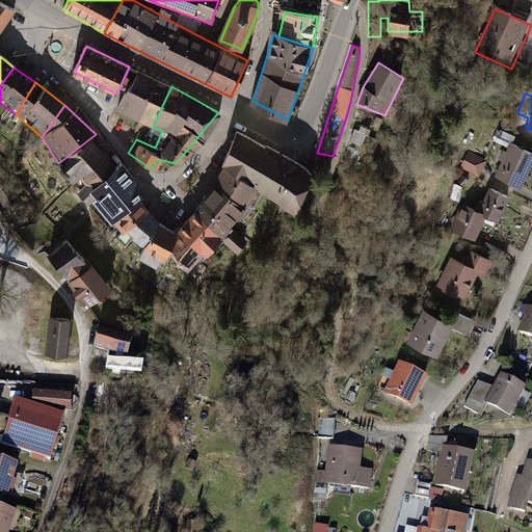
[(349,133),(347,139),(357,142),(361,129),(351,126),(349,133)]
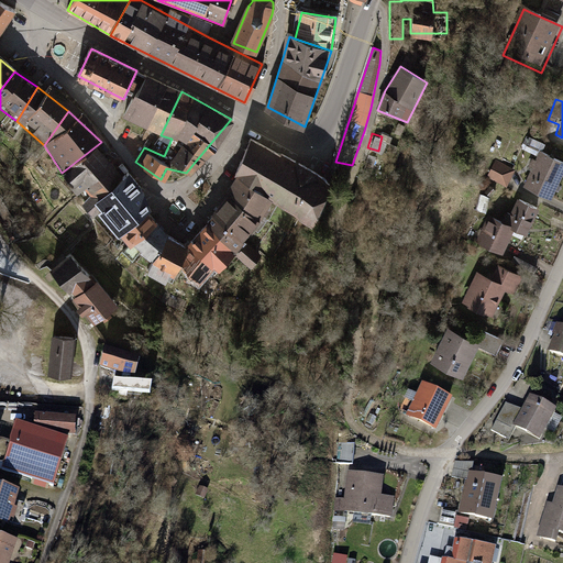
[(236,180),(274,202),(315,229),(318,223),(332,185),(319,176),(251,138),(232,177),(236,180)]
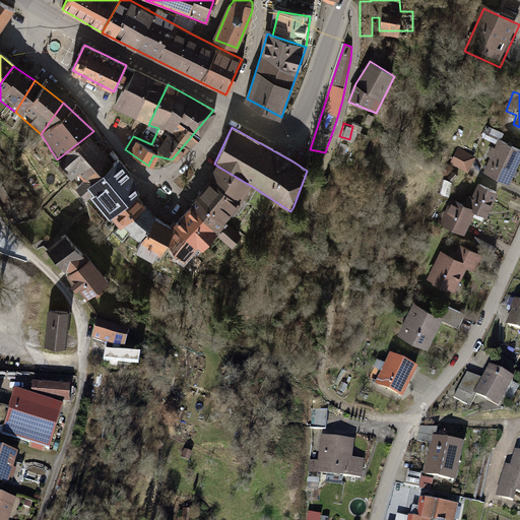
[(93,131),(57,159),(73,186),(107,160),(93,131)]
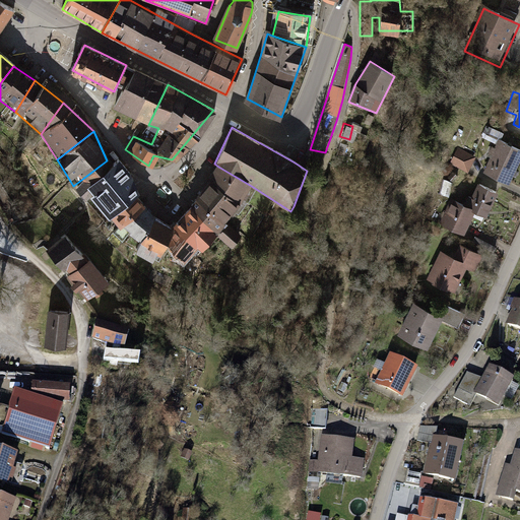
[(519,150),(498,140),(482,173),(508,185),(519,158),(519,150)]
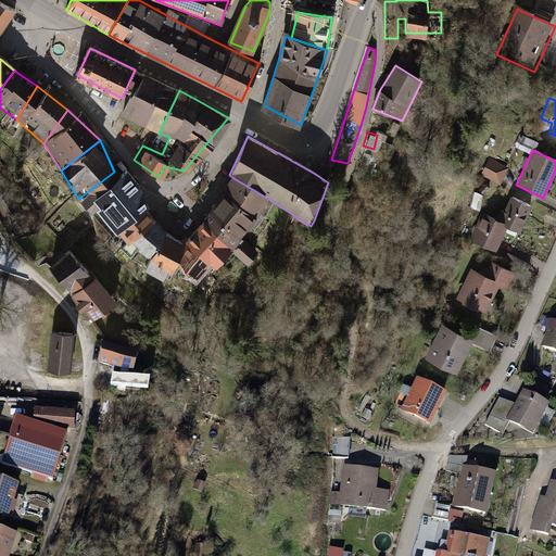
[(506,166),(487,159),(479,176),(498,185),(506,166)]
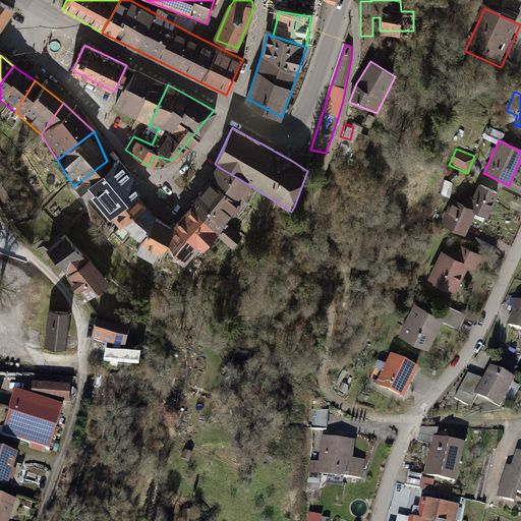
[(107,161),(73,186),(99,216),(131,193),(107,161)]
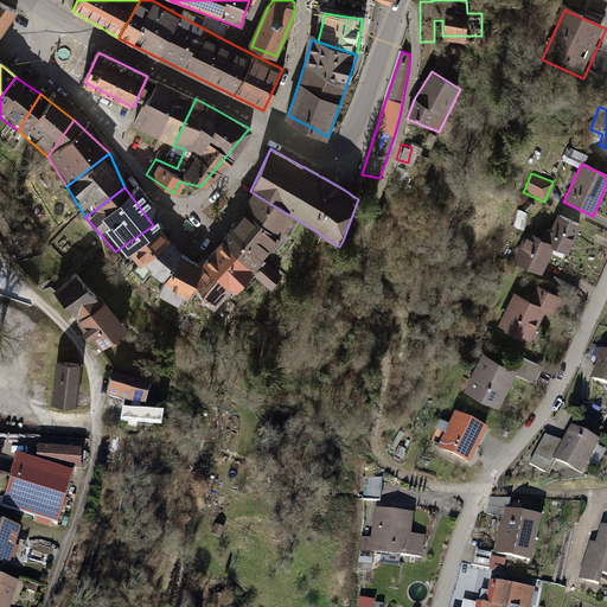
[(184,256),(164,285),(191,301),(197,289),(216,306),(234,291),(238,295),(255,274),(268,261),(295,218),(255,195),(200,267),(184,256)]
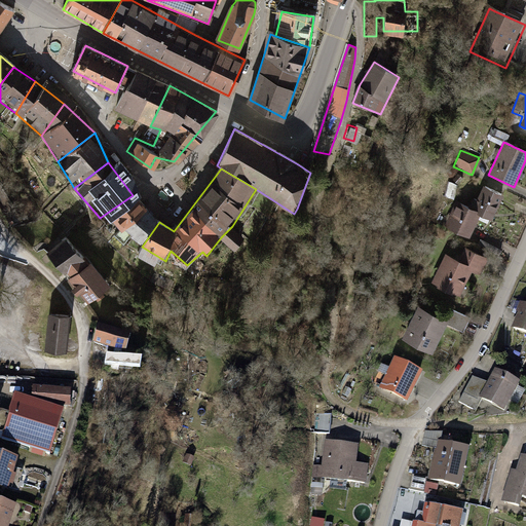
[(502,190),(483,183),(472,212),(451,204),(441,229),(467,239),(476,219),(490,224),(502,190)]
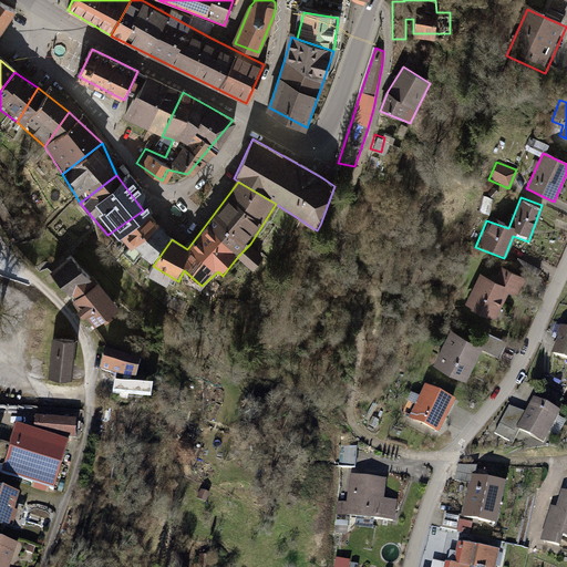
[(143,210),(107,235),(131,260),(157,227),(143,210)]
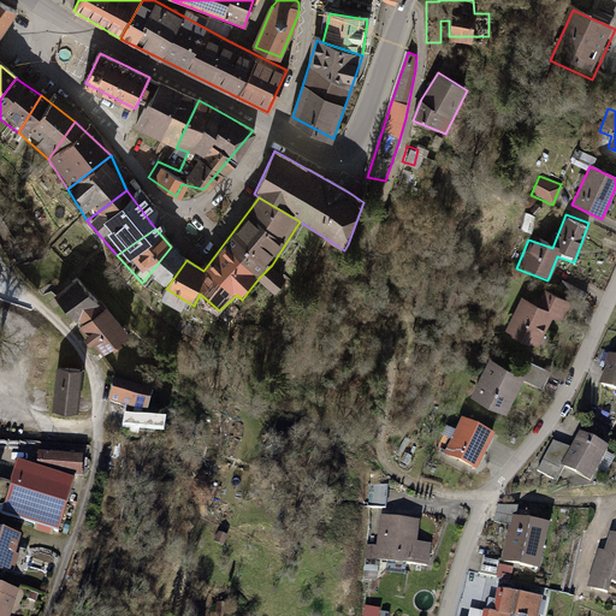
[(171,247),(142,283),(154,278),(166,289),(187,260),(171,247)]
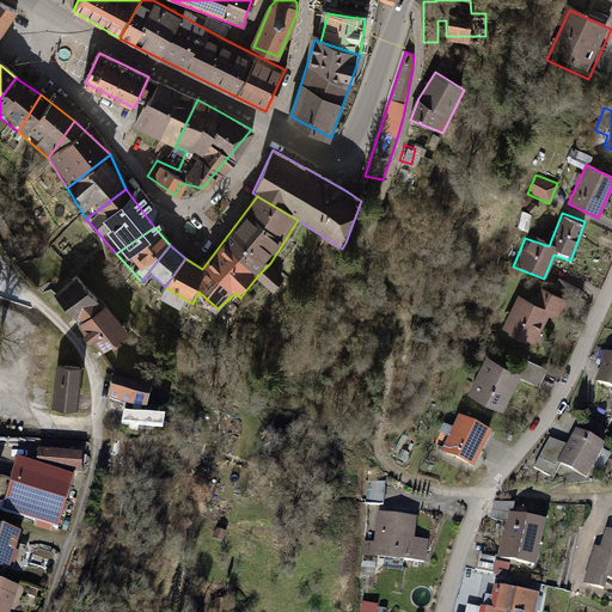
[(257,276),(276,294),(289,280),(270,263),(257,276)]
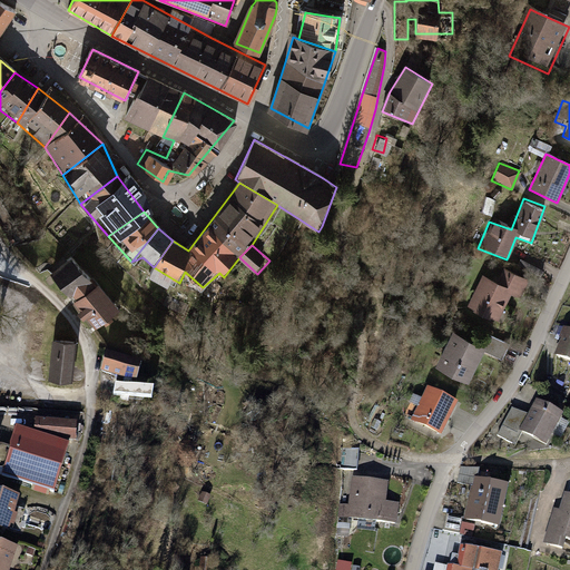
[(119,308),(74,256),(48,279),(82,318),(94,331),(119,308)]
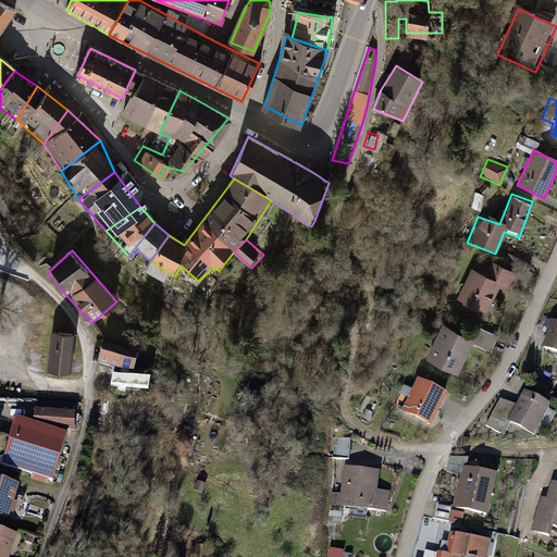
[(470,269),(456,298),(485,313),(497,287),(506,292),(514,275),(490,264),(484,275),(470,269)]
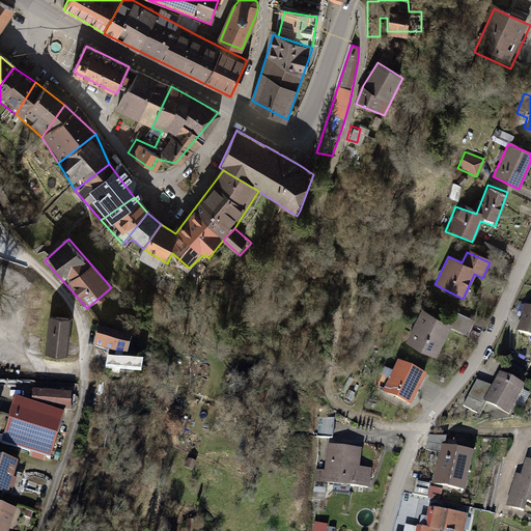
[(530,308),(522,305),(511,331),(530,339),(530,308)]
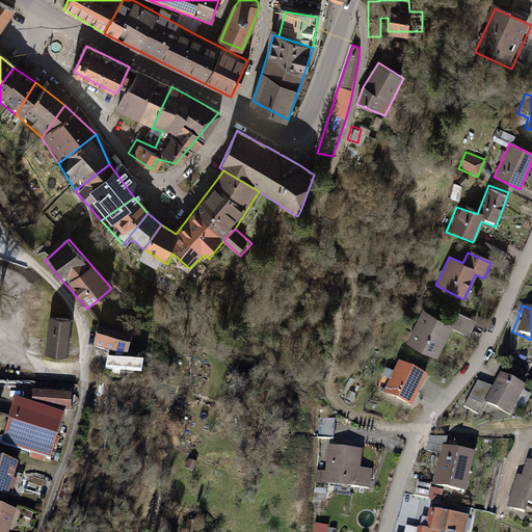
[(449,324),(421,312),(407,344),(434,356),(449,324)]
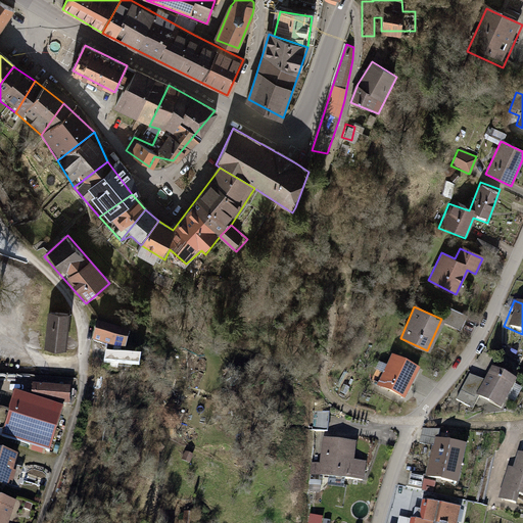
[(464,317),(446,310),(442,320),(459,328),(464,317)]
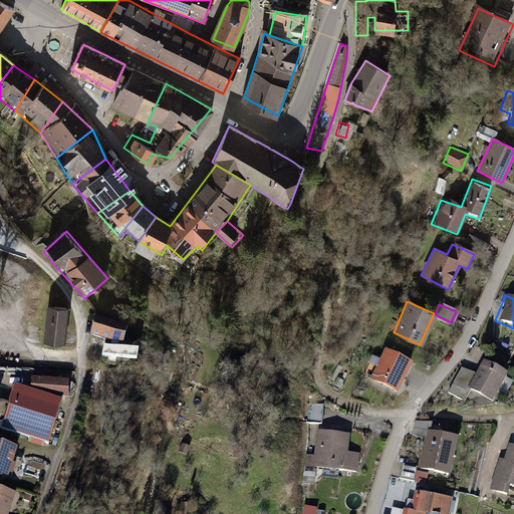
[(65,307),(43,305),(39,344),(62,346),(63,325),(65,307)]
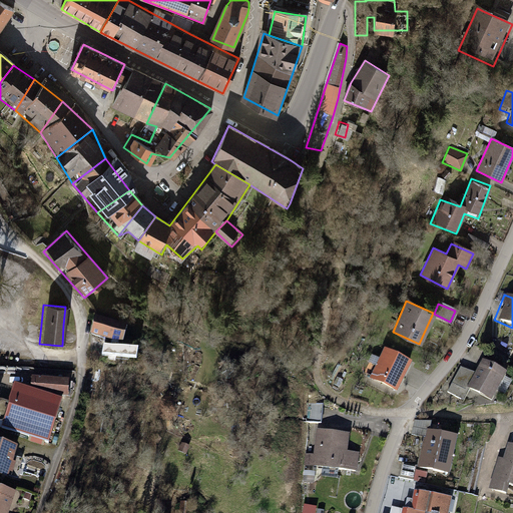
[(126,323),(97,313),(94,321),(91,329),(121,339),(126,323)]
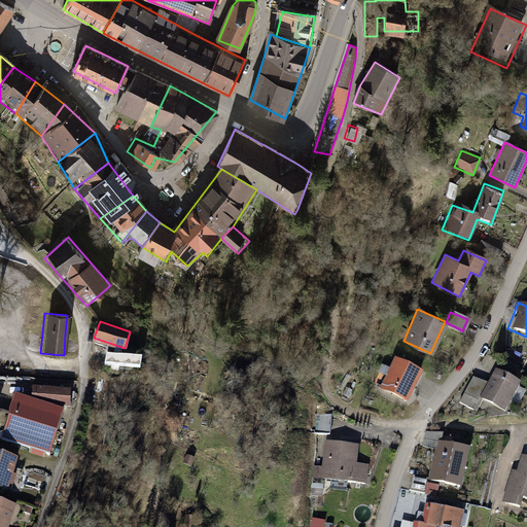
[(130,361),(98,355),(96,366),(127,373),(130,361)]
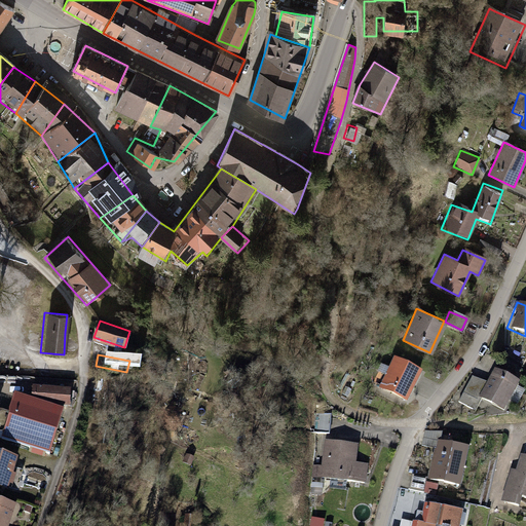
[(420,375),(391,361),(377,389),(405,404),(420,375)]
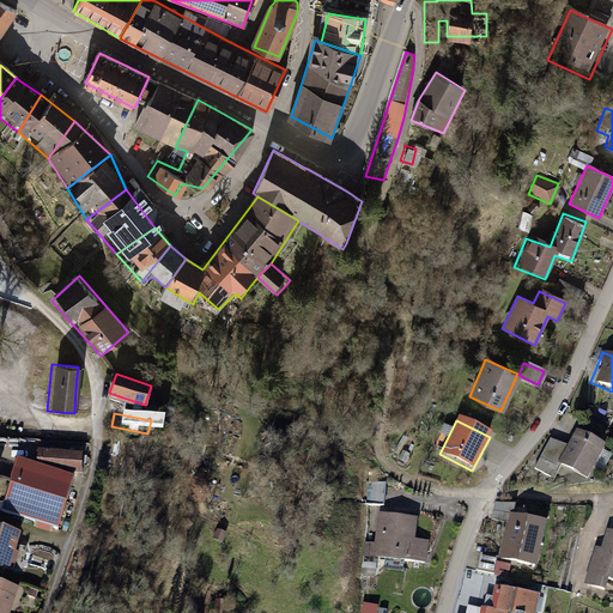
[(572,432),(556,463),(583,479),(600,448),(572,432)]
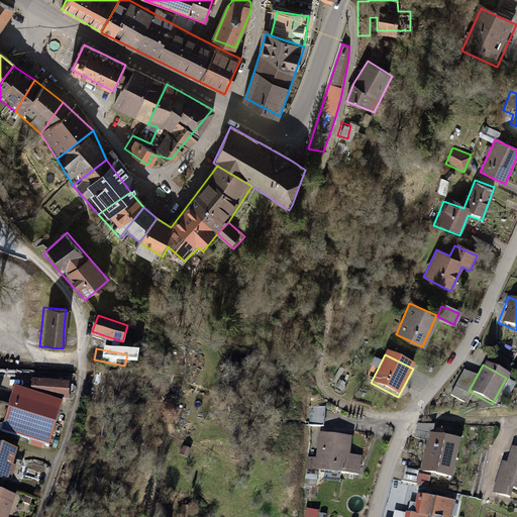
[(472,377),(459,370),(444,397),(461,407),(469,395),(462,392),(472,377)]
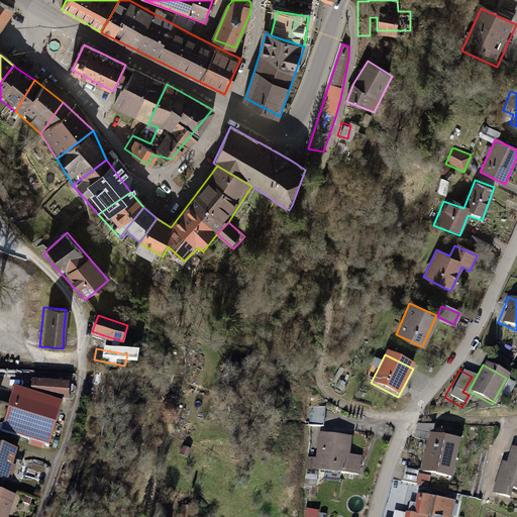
[(62,378),(27,375),(25,391),(61,394),(62,378)]
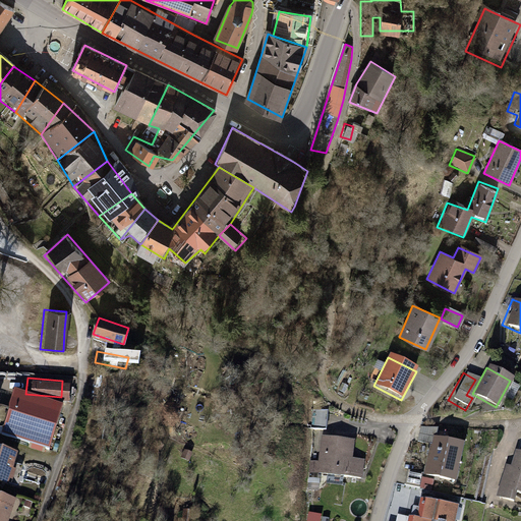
[(57,407),(11,392),(0,424),(0,433),(43,449),(50,427),(57,407)]
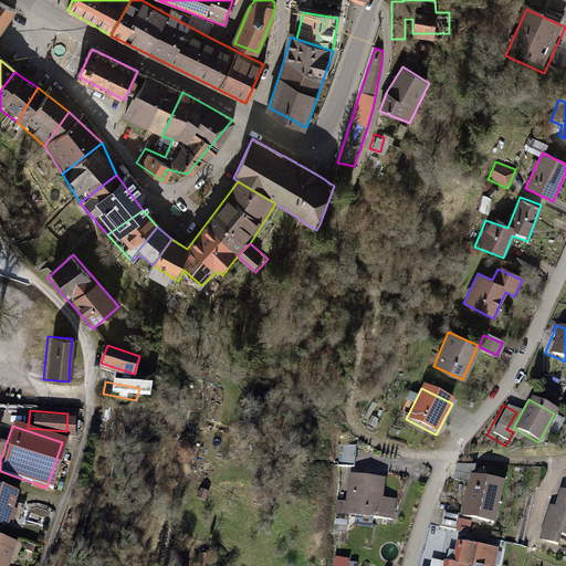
[(357,464),(359,446),(345,443),(343,462),(357,464)]
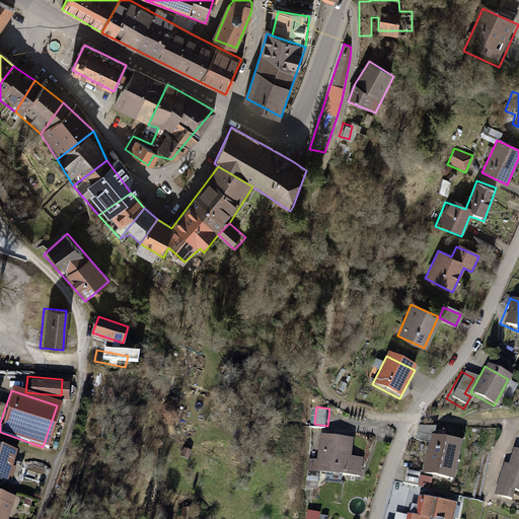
[(431,427),(415,423),(411,439),(428,443),(430,435),(431,427)]
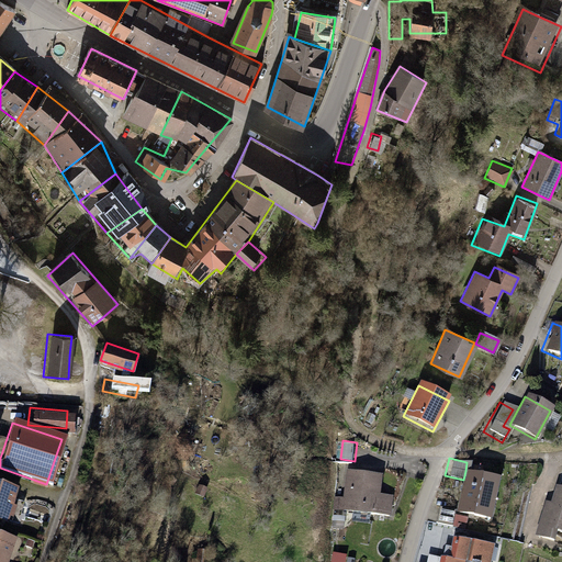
[(381,474),(350,469),(341,508),(386,517),(391,496),(378,493),(381,474)]
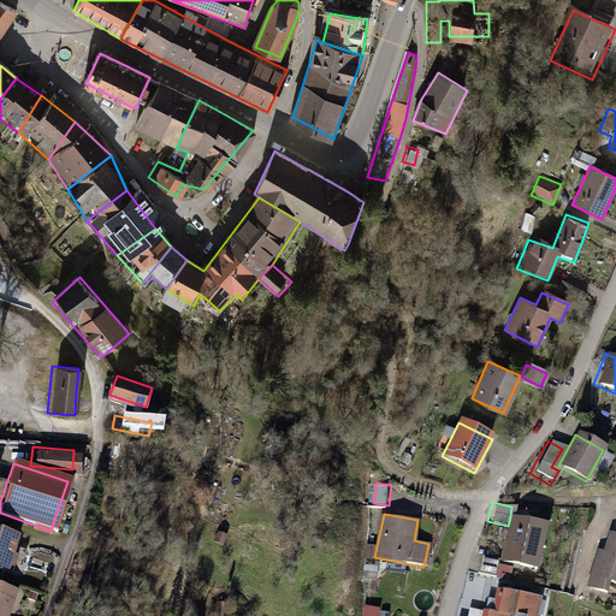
[(545,525),(510,516),(508,526),(498,563),(534,572),(545,525)]
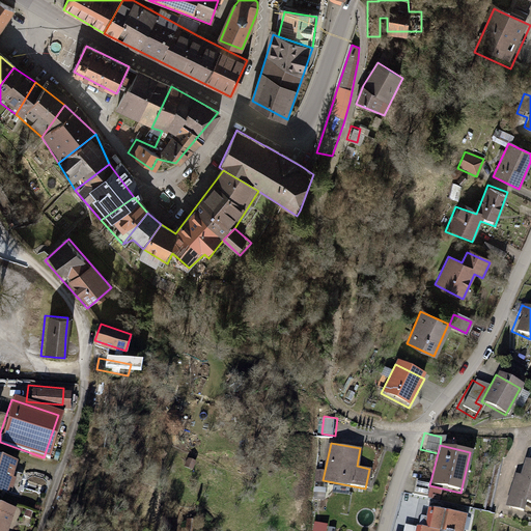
[(0,492),(4,494),(14,464),(0,459),(0,492)]
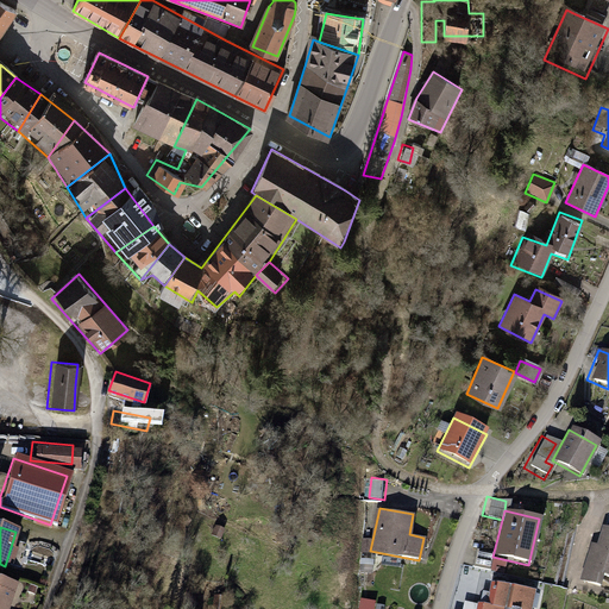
[(608,533),(606,532),(597,560),(571,553),(562,586),(591,594),(596,575),(608,577),(608,533)]
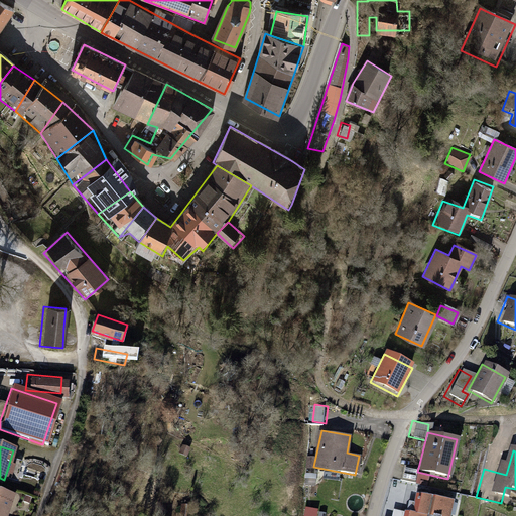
[(414,471),(400,468),(397,482),(411,485),(414,471)]
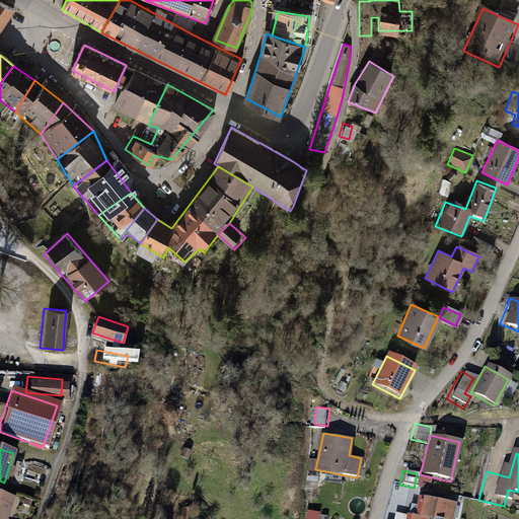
[(0,518),(2,518),(10,501),(0,496),(0,518)]
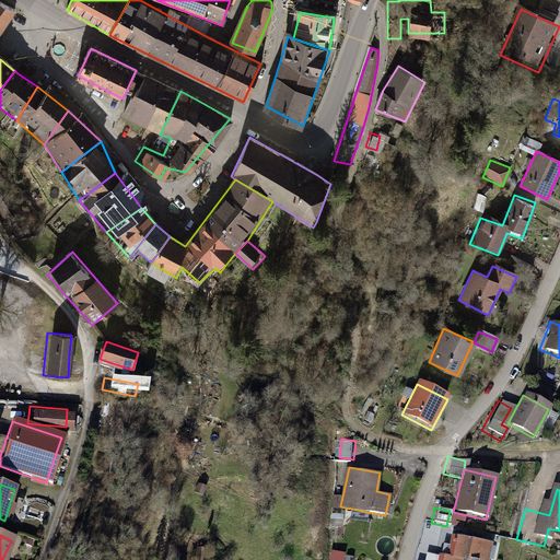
[(485,559),(489,546),(457,537),(451,559),(435,556),(433,559),(485,559)]
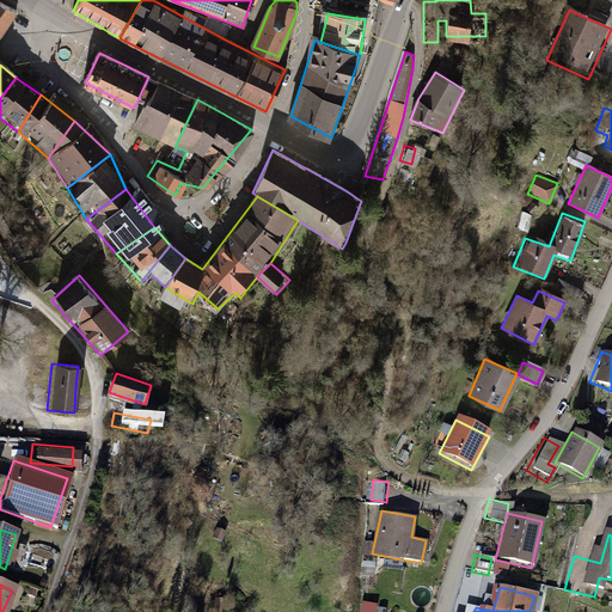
[(361,611),(378,611),(380,605),(365,601),(361,611)]
